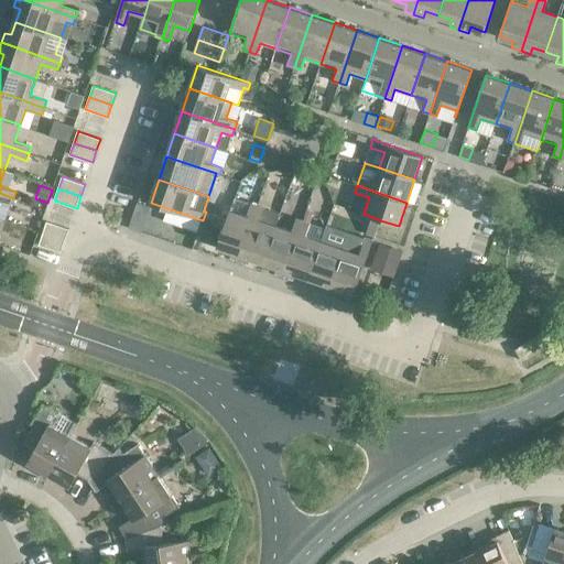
[(13,198),(0,193),(0,201),(11,205),(13,198)]
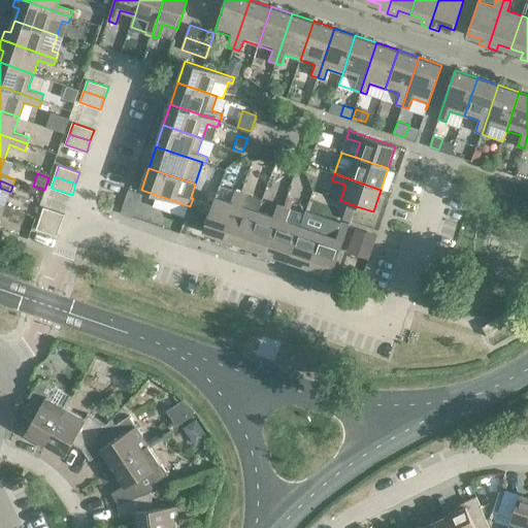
[(220,185),(216,197),(212,205),(210,213),(204,230),(218,235),(216,240),(224,243),(241,193),(220,185)]
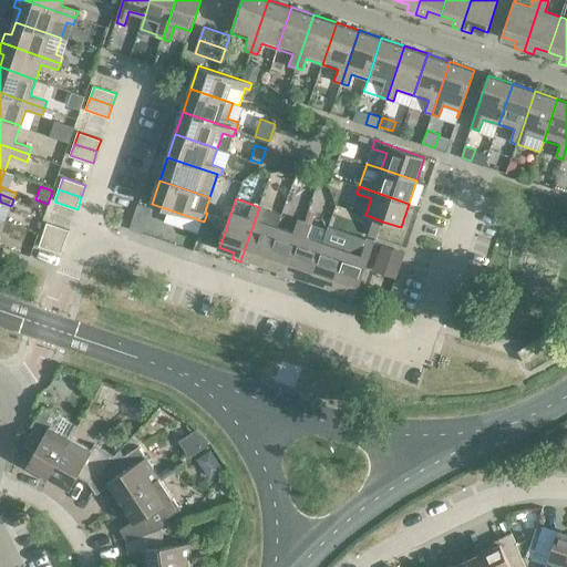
[(136,217),(151,222),(154,209),(141,204),(136,217)]
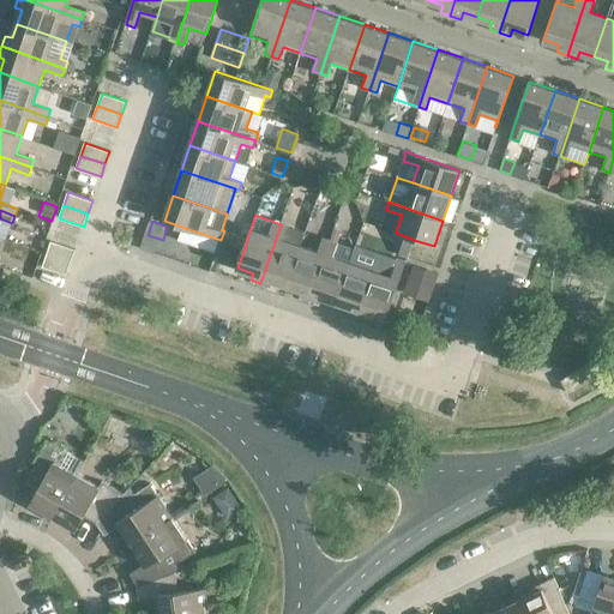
[(306,233),(281,224),(260,283),(271,287),(274,280),(288,286),(301,246),(306,233)]
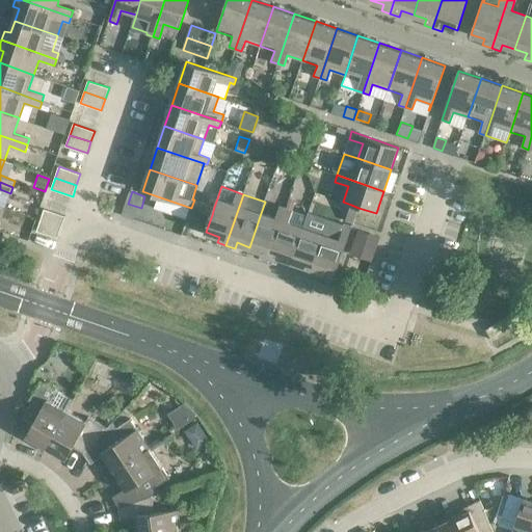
[(198,202),(195,210),(212,215),(214,207),(198,202)]
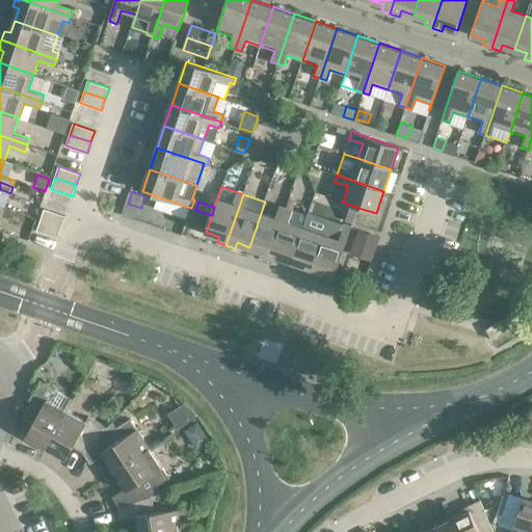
[(351,205),(346,220),(353,222),(358,208),(351,205)]
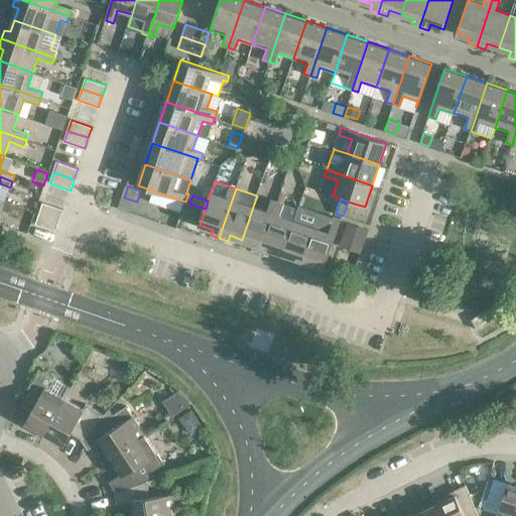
[(267,212),(253,207),(242,240),(254,244),(252,249),(260,252),(277,203),(271,201),(267,212)]
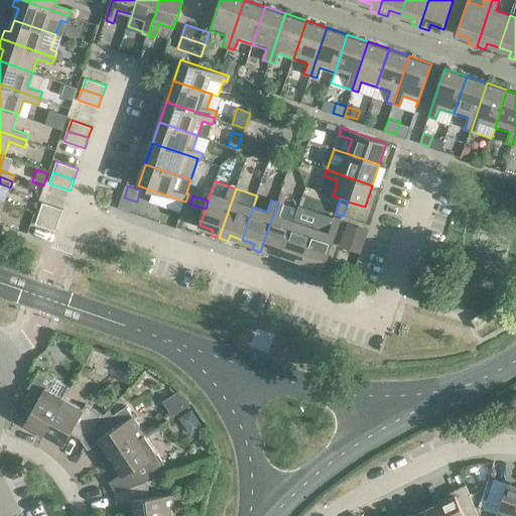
[(63,210),(43,203),(39,214),(59,221),(63,210)]
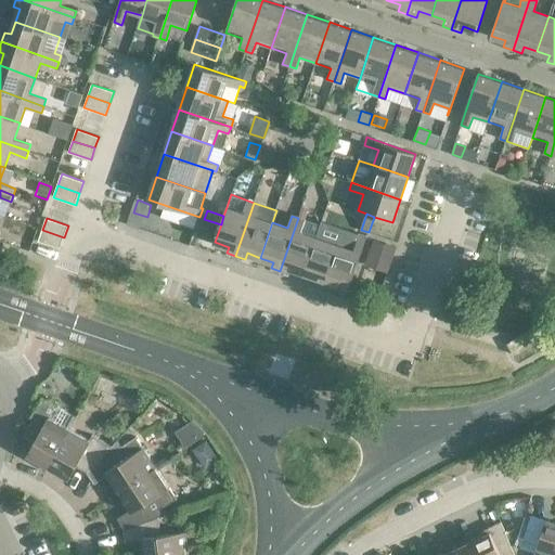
[(306,220),(298,218),(280,271),(288,274),(291,268),(304,273),(315,237),(301,233),(306,220)]
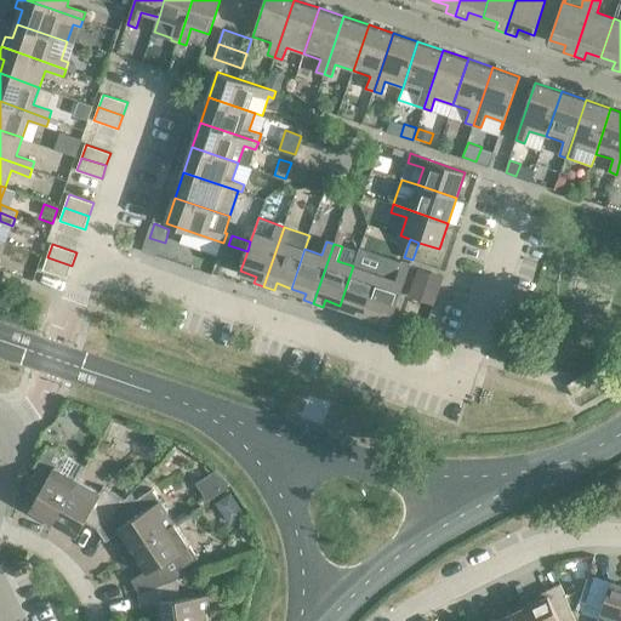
[(223,265),(234,268),(241,266),(245,254),(228,248),(223,265)]
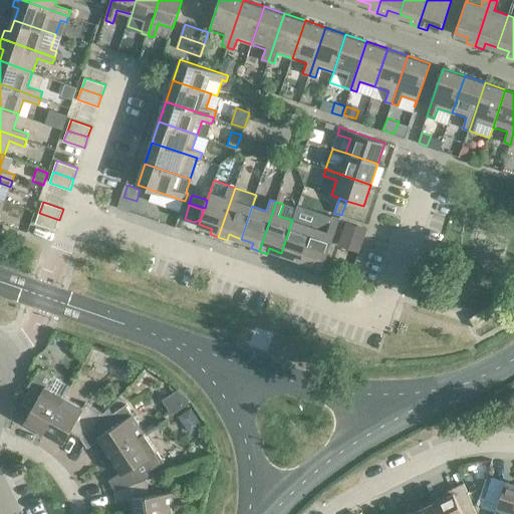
[(59,220),(39,213),(35,224),(56,230),(59,220)]
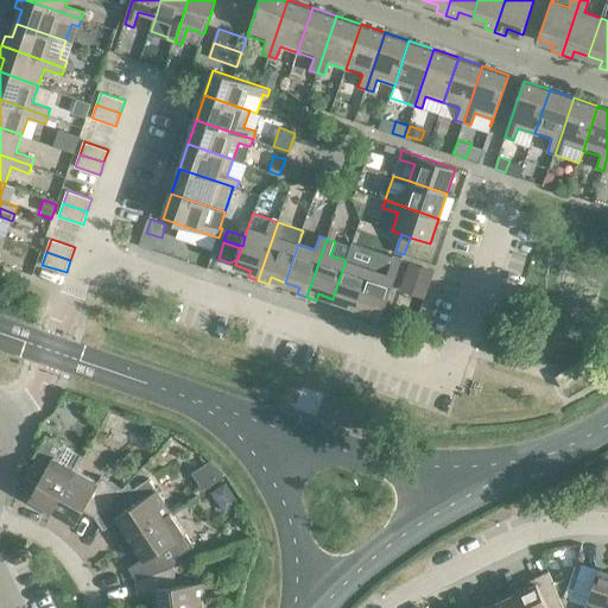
[(387,274),(371,268),(355,314),(365,317),(367,311),(382,316),(401,260),(393,257),(387,274)]
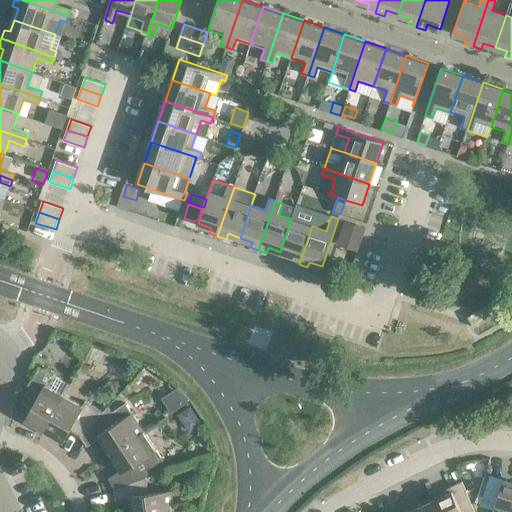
[(312,226),(291,219),(280,252),(292,256),(290,261),(299,264),(312,226)]
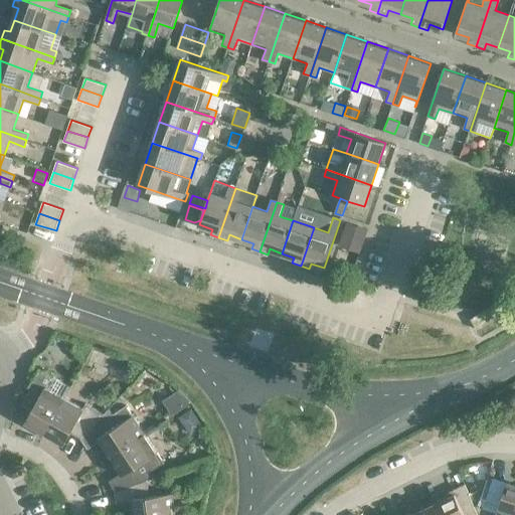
[(345,222),(337,246),(358,253),(366,229),(345,222)]
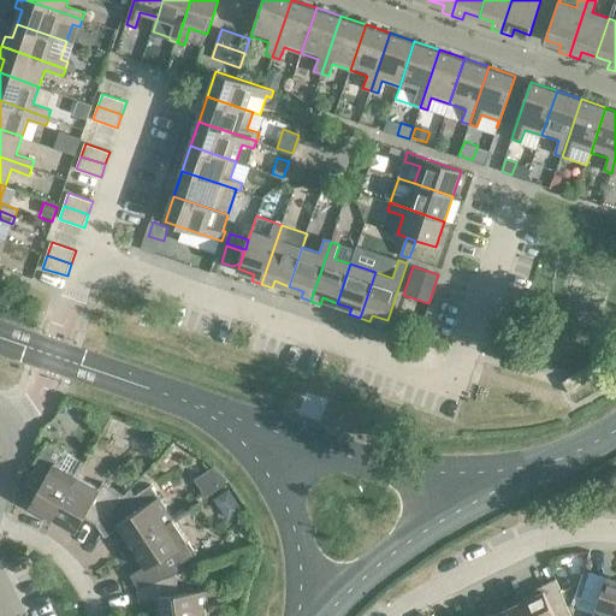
[(37,458),(40,460),(25,485),(37,492),(30,505),(53,519),(78,475),(87,458),(49,438),(37,458)]
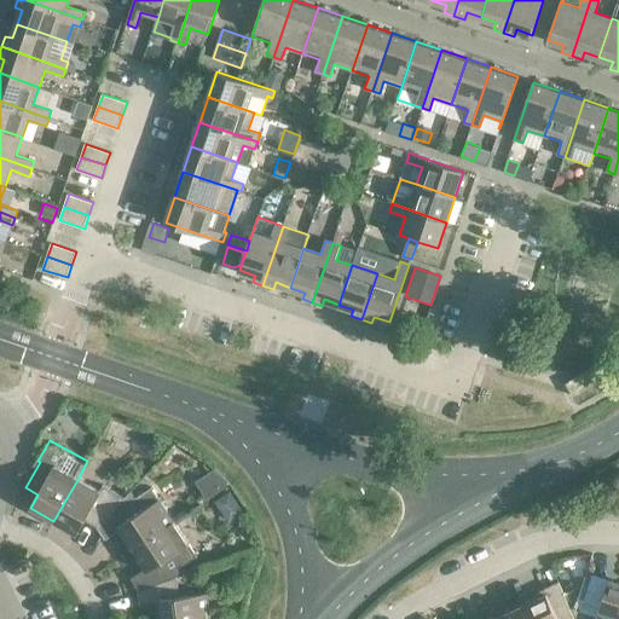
[(100,491),(79,478),(53,521),(77,534),(85,520),(97,527),(125,498),(103,485),(100,491)]
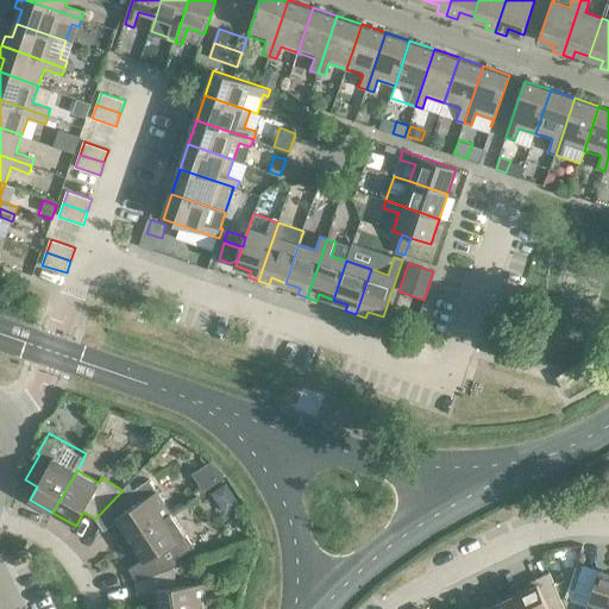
[(171,514),(149,479),(133,490),(129,483),(123,490),(95,519),(104,532),(119,521),(131,540),(171,514)]
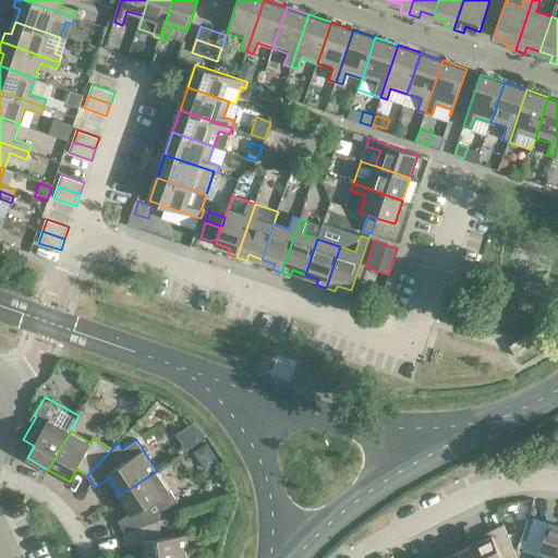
[(193,451),(197,458),(211,449),(206,441),(193,451)]
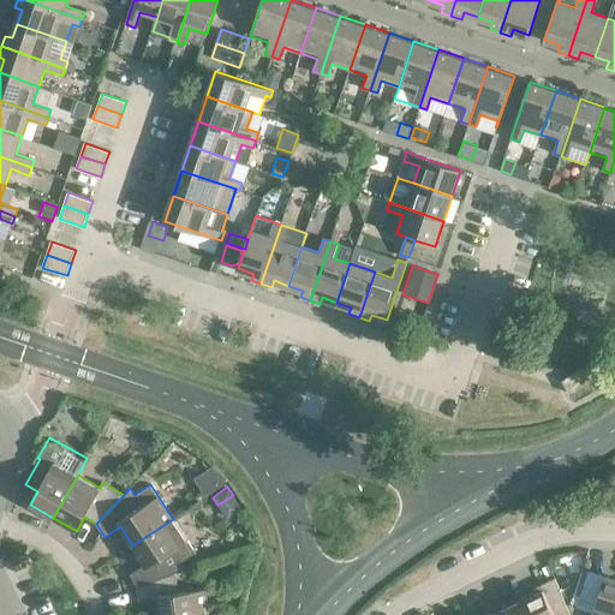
[(196,553),(173,519),(132,545),(145,565),(130,574),(138,587),(175,573),(184,569),(180,563),(196,553)]
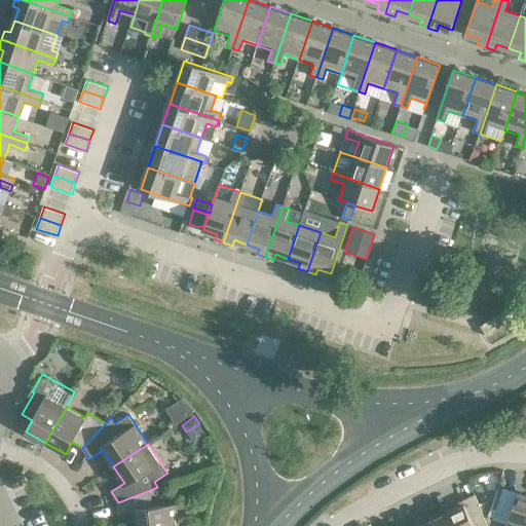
[(152,506),(150,490),(118,502),(119,514),(135,513),(136,525),(178,525),(176,503),(152,506)]
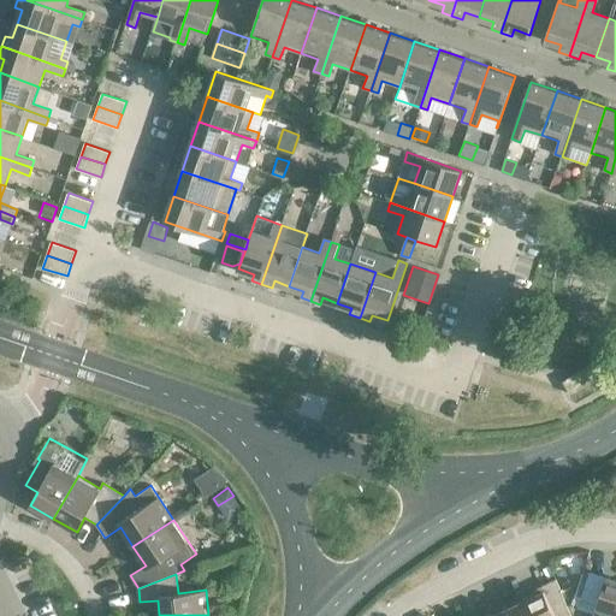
[(593,615),(596,615),(615,615),(615,580),(606,578),(593,615)]
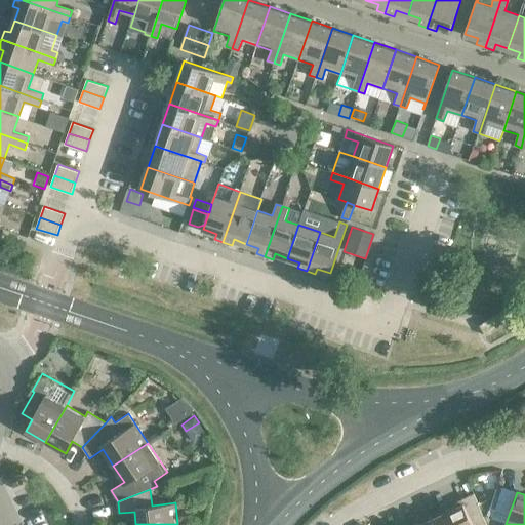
[(456,508),(442,515),(447,524),(483,524),(486,524),(474,493),(454,502),(456,508)]
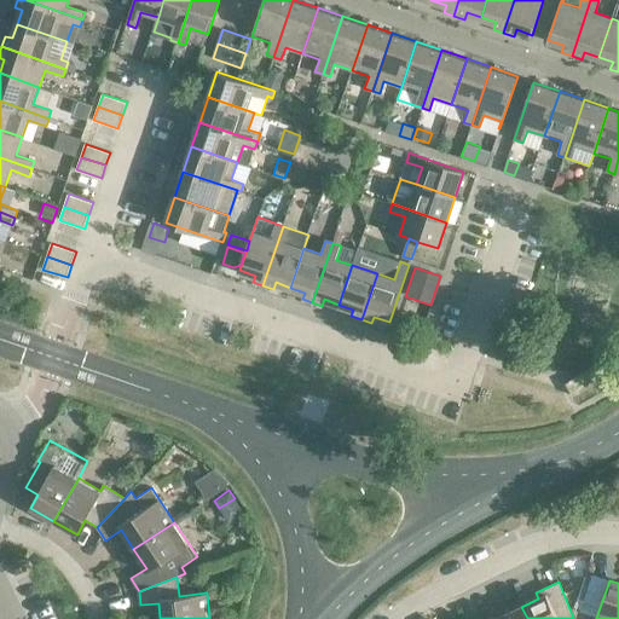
[(583,599),(579,611),(596,617),(601,605),(583,599)]
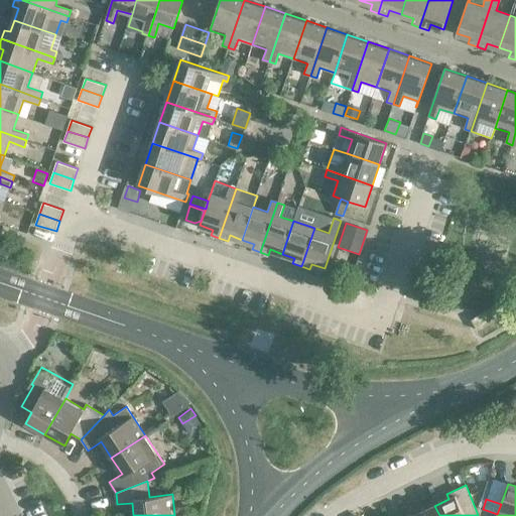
[(439,515),(434,506),(413,515),(439,515)]
